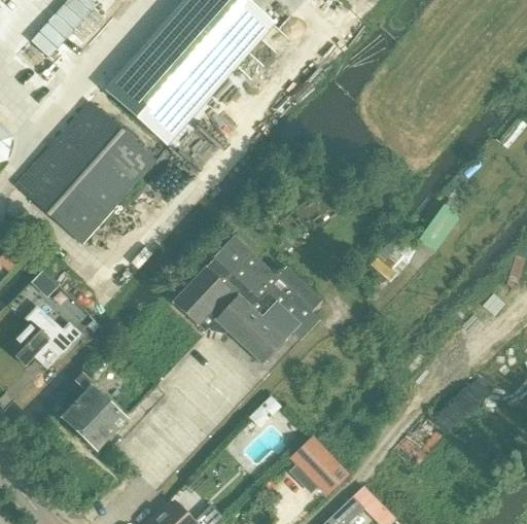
[(183,0),(106,90),(166,142),(272,23),(245,0),(183,0)]
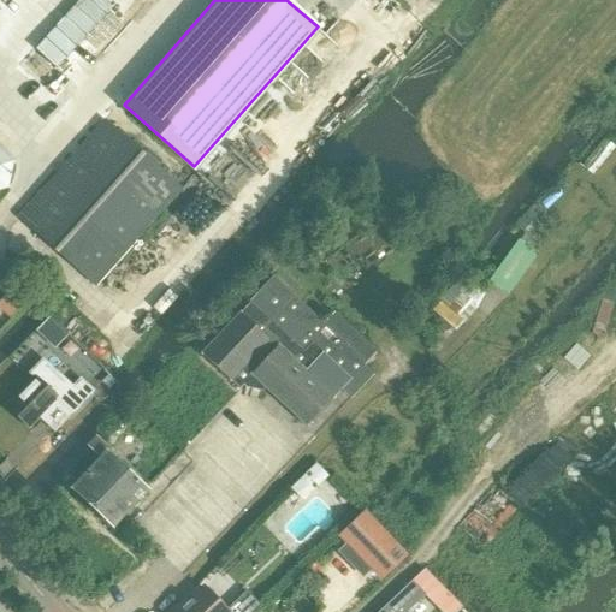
[(18,159),(18,152),(17,146),(15,140),(10,134),(4,130),(0,129),(0,177),(0,178),(6,174),(12,171),(16,165),(18,159)]
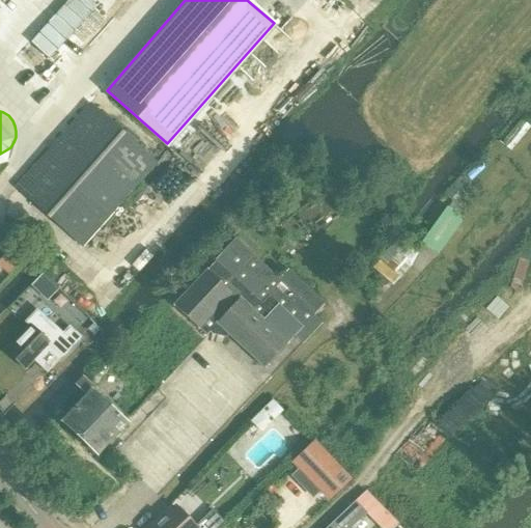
[(0,228),(0,248),(10,238),(0,228)]
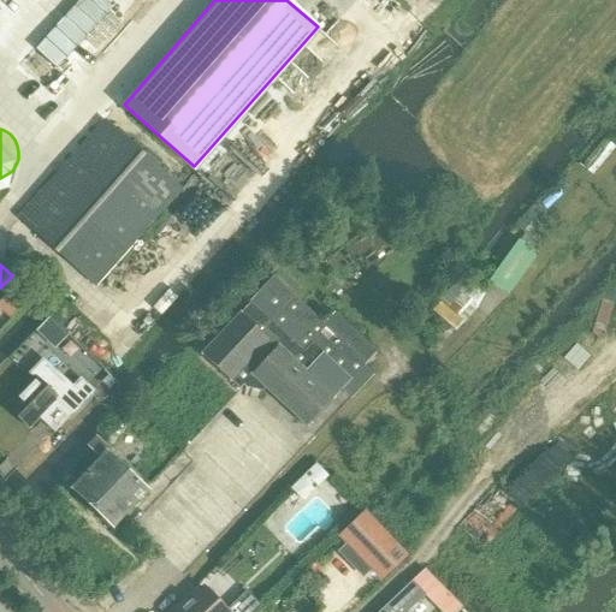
[(335,310),(324,321),(273,274),(265,284),(250,299),(250,301),(202,351),(231,379),(231,378),(240,386),(253,373),(307,423),(344,384),(354,393),(373,373),(363,363),(377,350),(335,310)]
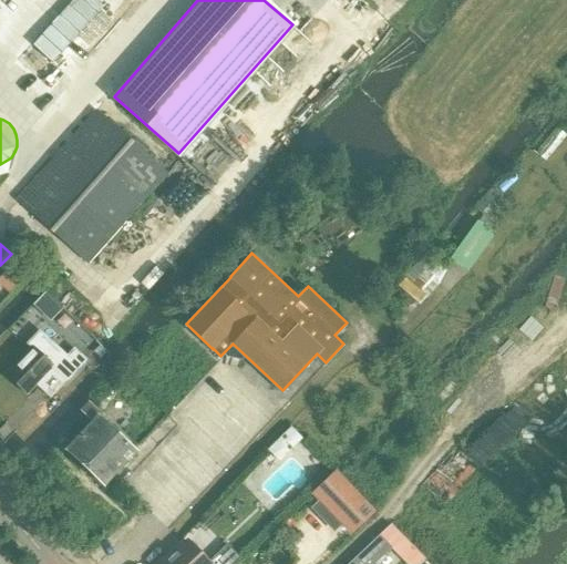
[(0,280),(9,289),(21,277),(10,266),(0,276),(0,280)]
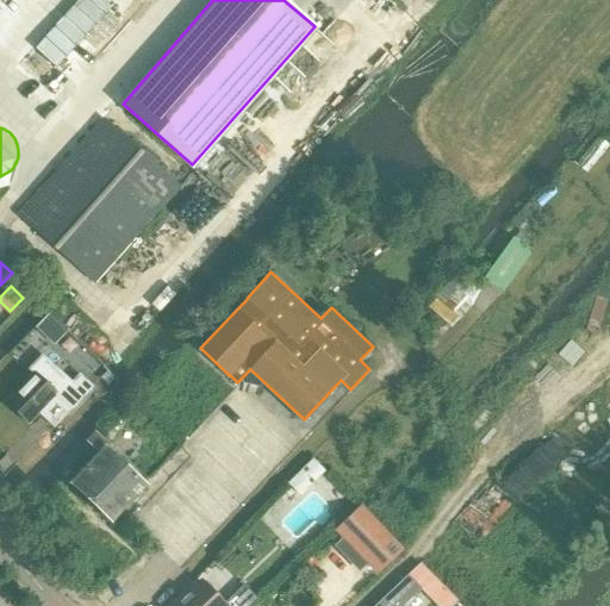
[(33,370),(6,399),(30,423),(56,395),(70,407),(92,385),(79,374),(72,382),(43,354),(30,367),(33,370)]
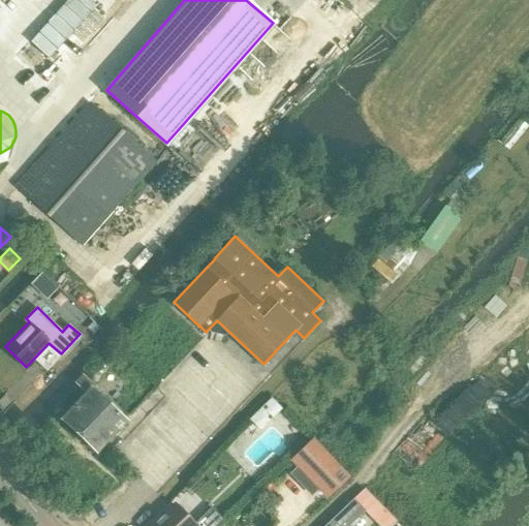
[(96,384),(84,373),(75,381),(88,394),(64,419),(96,450),(126,419),(95,389),(98,385),(96,384)]
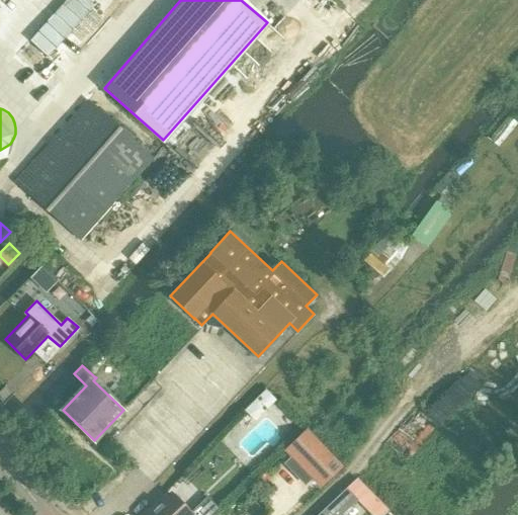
[(283,449),(320,487),(343,465),(307,427),(283,449)]
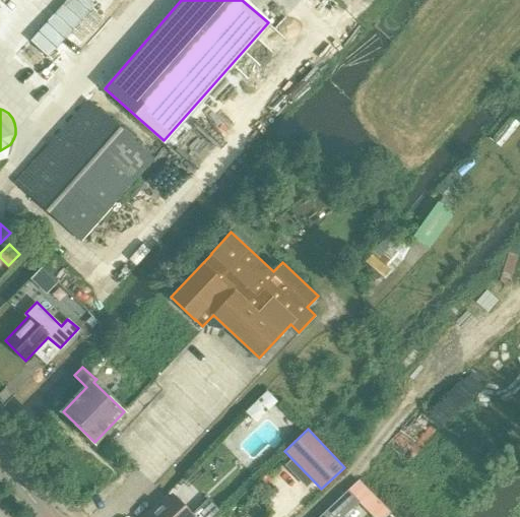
[(340,516),(344,514),(358,502),(359,500),(347,489),(328,507),(317,516),(340,516)]
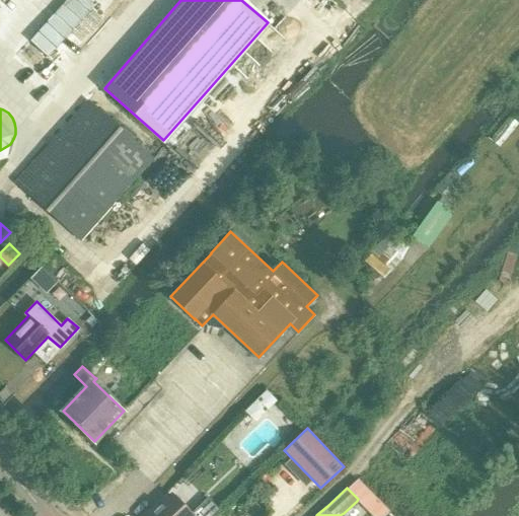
[(208,497),(191,513),(172,494),(149,515),(214,515),(221,509),(208,497)]
